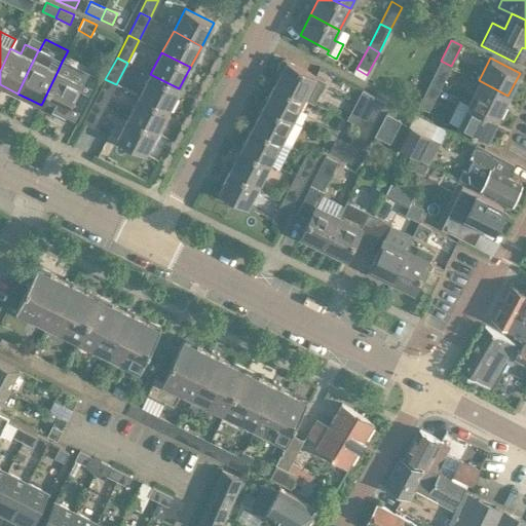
[(278,75),(274,83),(304,99),(313,103),(325,80),(316,76),(287,61),(284,60),(280,61),(275,70),(276,74),(278,75)]
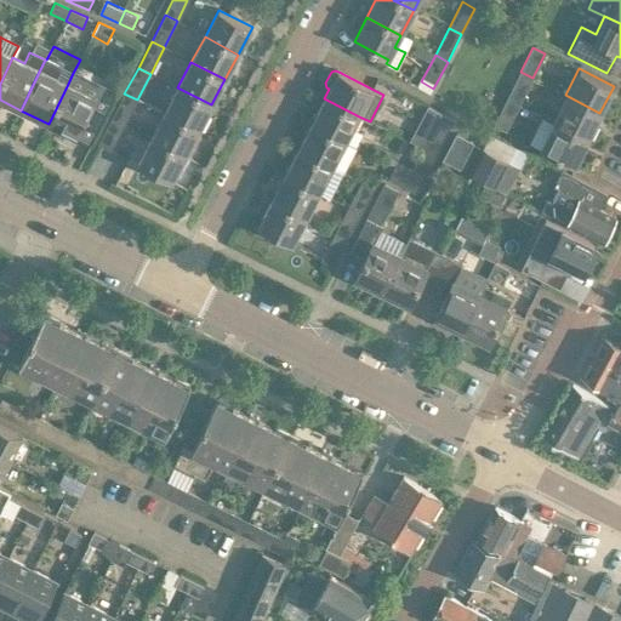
[(507,98),(519,104),(533,78),(520,72),(507,98)]
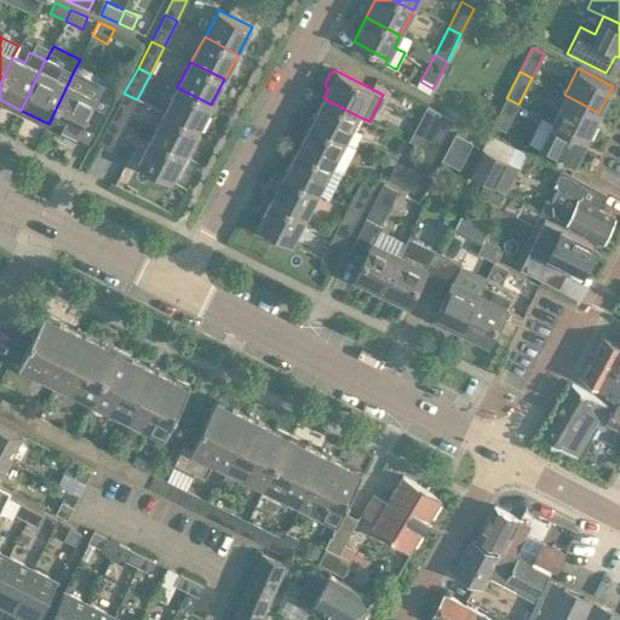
[(68,84),(49,124),(91,144),(115,95),(91,81),(73,73),(68,84)]
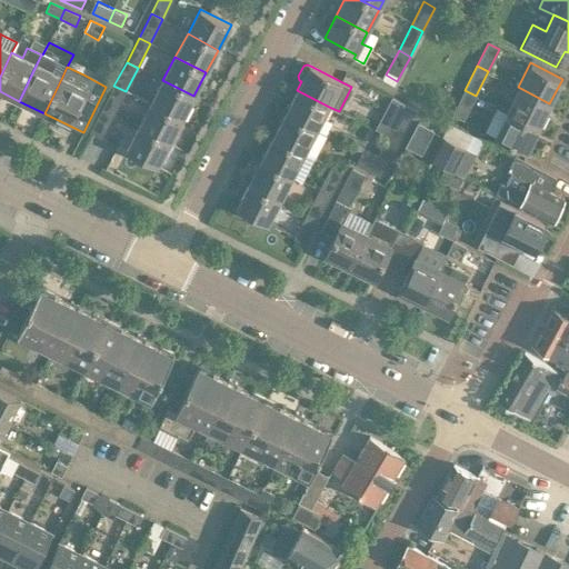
[(162,80),(150,105),(181,120),(193,96),(162,80)]
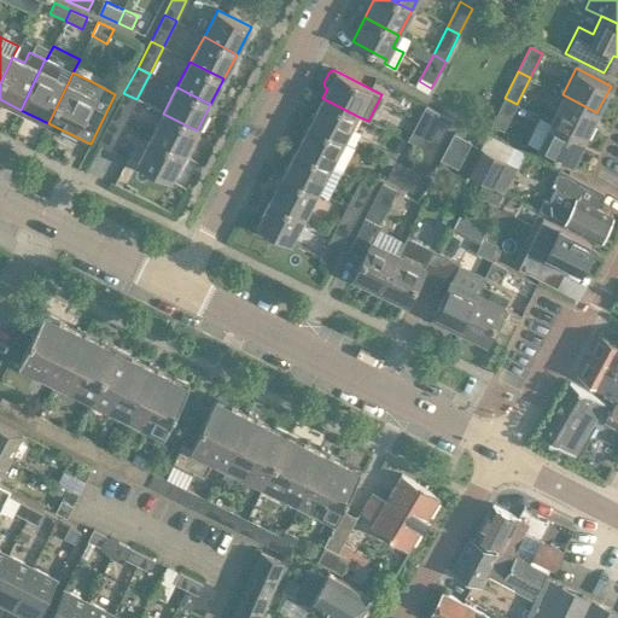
[(111,116),(124,123),(136,99),(123,93),(111,116)]
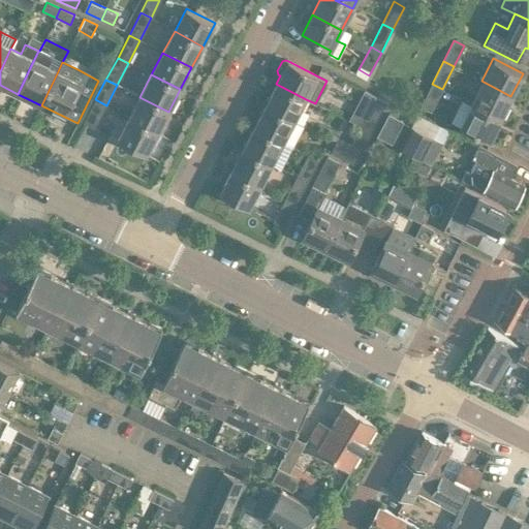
[(481,81),(470,102),(500,118),(510,96),(481,81)]
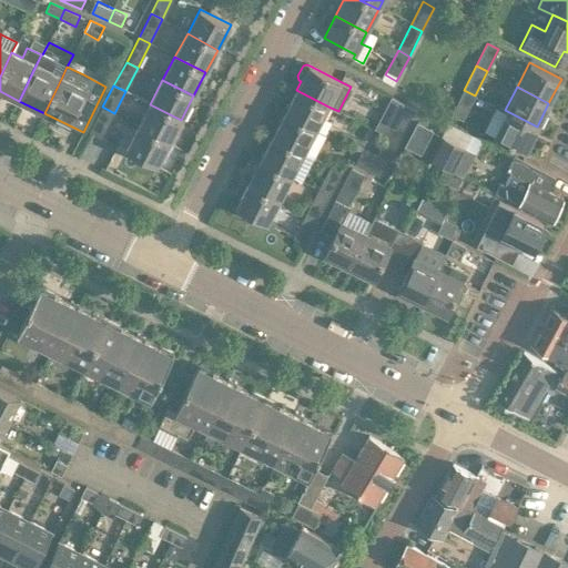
[(296,90),(284,113),(315,130),(328,107),(296,90)]
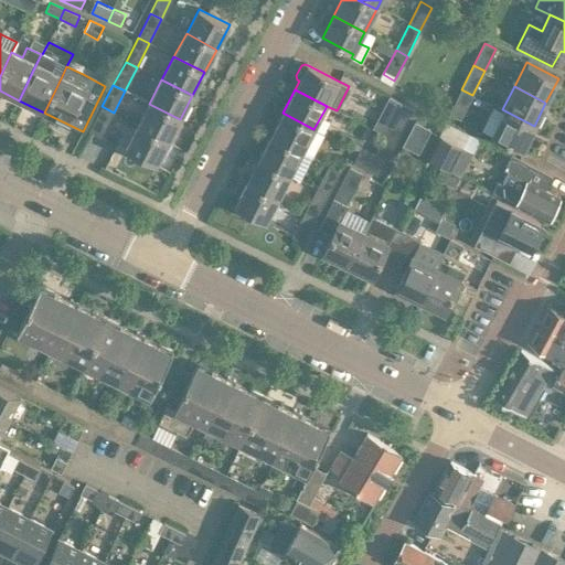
[(472,95),(461,89),(449,115),(460,121),(472,95)]
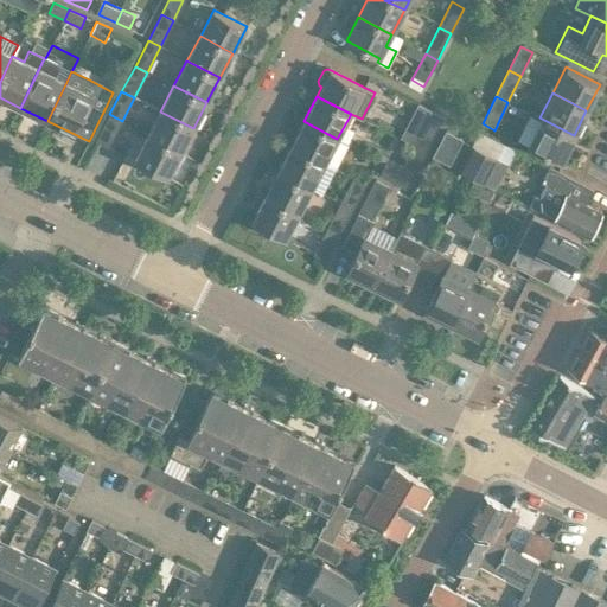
[(148,135),(180,153),(193,128),(160,112),(148,135)]
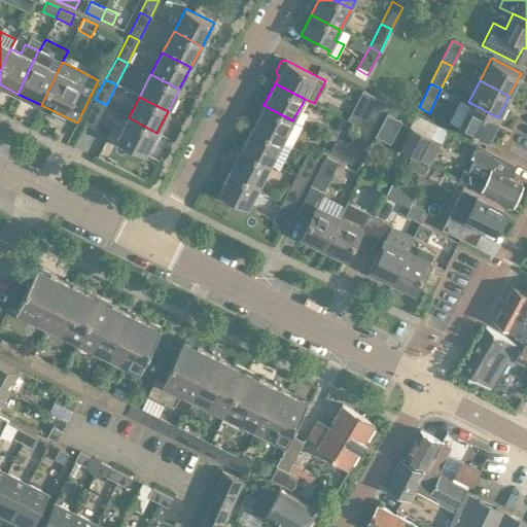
[(106,105),(95,99),(82,123),(94,129),(106,105)]
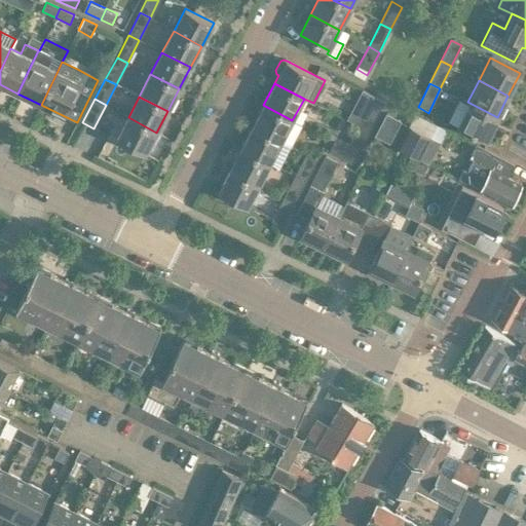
[(486,139),(497,117),(467,102),(457,124),(486,139)]
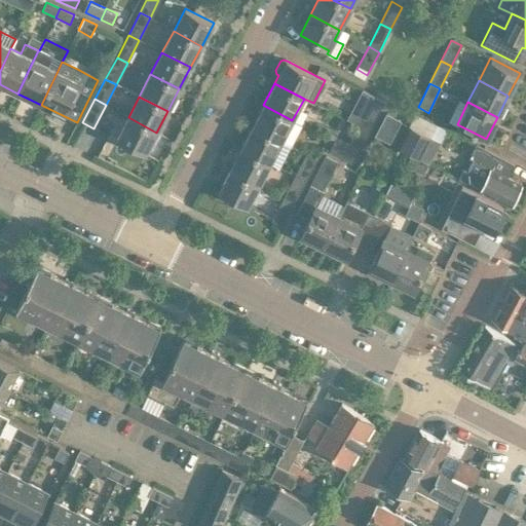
[(358,126),(369,133),(380,110),(370,104),(358,126)]
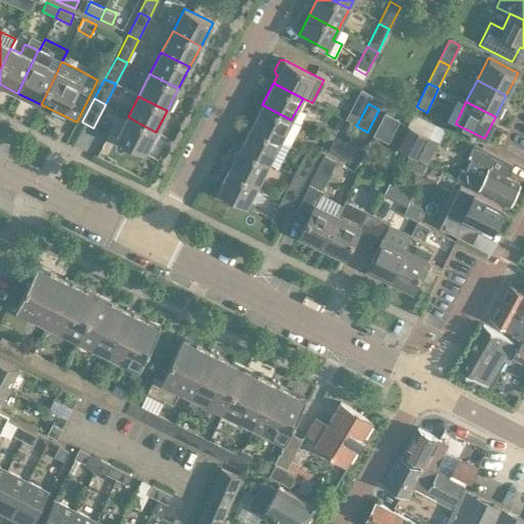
[(262,104),(251,126),(280,141),(288,145),(294,135),(286,131),(291,120),(262,104)]
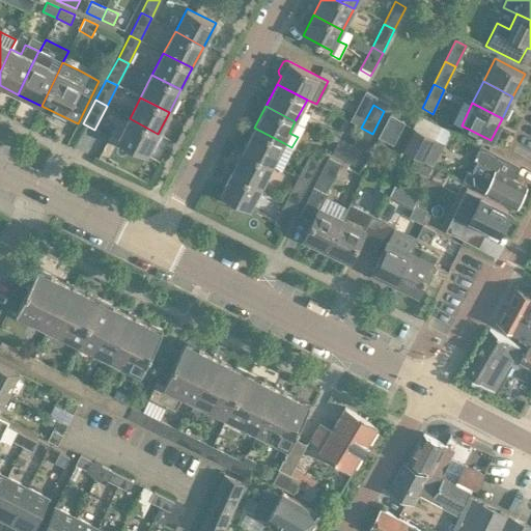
[(390,115),(380,136),(392,143),(403,121),(390,115)]
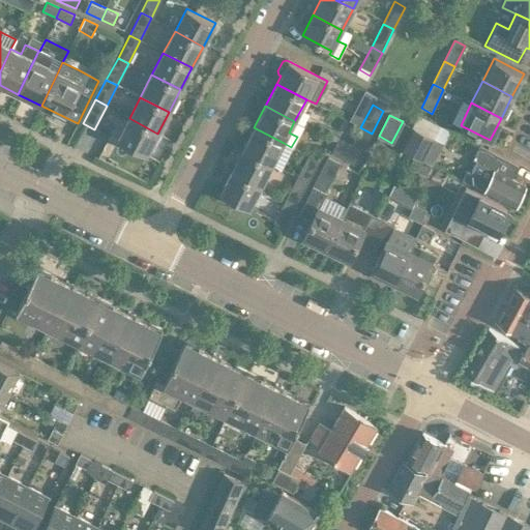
[(146,156),(157,134),(129,118),(117,141),(146,156)]
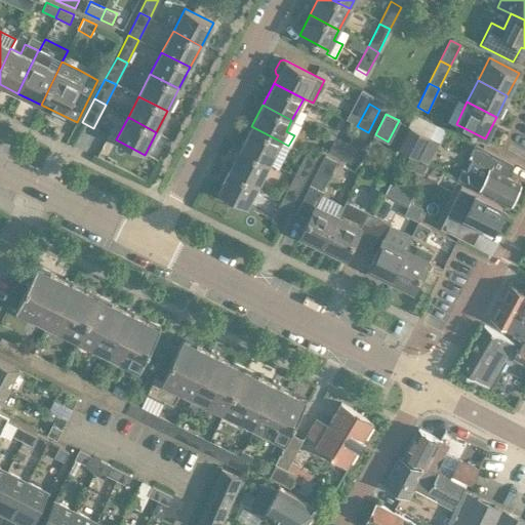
[(408,125),(397,147),(418,158),(431,137),(408,125)]
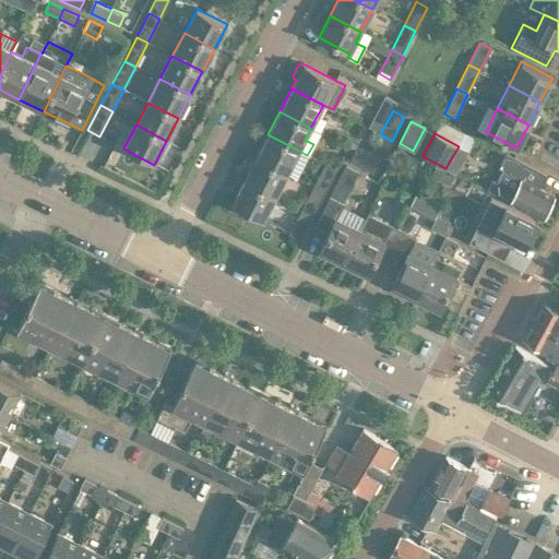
[(268,134),(256,158),(287,174),(299,151),(268,134)]
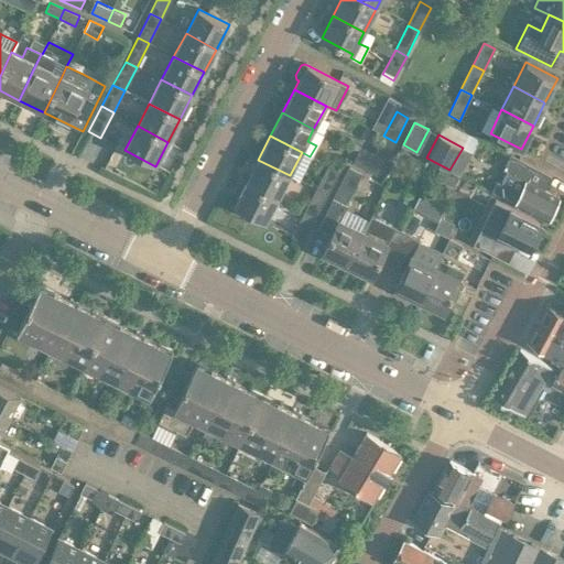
[(383,136),(371,158),(370,160),(382,166),(396,142),(383,136)]
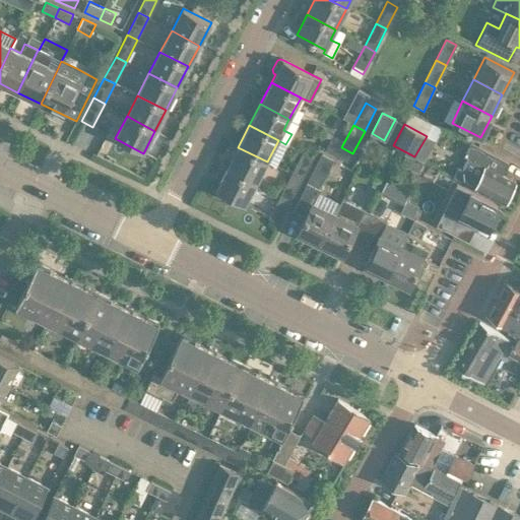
[(341,147),(342,145),(331,139),(325,150),(348,163),(352,153),(341,147)]
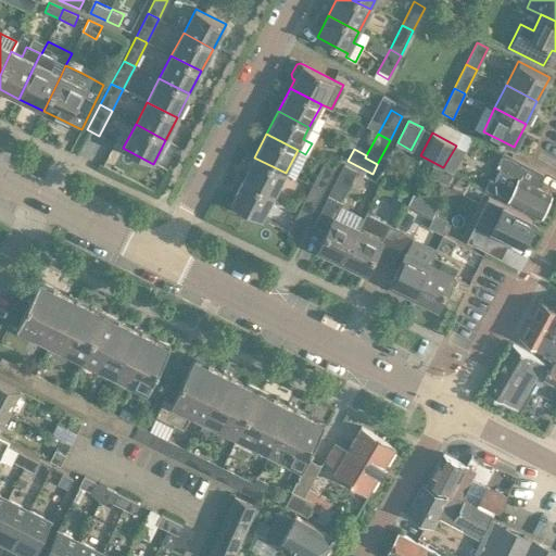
[(490,179),(484,190),(489,192),(540,217),(551,196),(535,187),(543,174),(526,165),(502,153),(495,167),(500,169),(494,181),(490,179)]
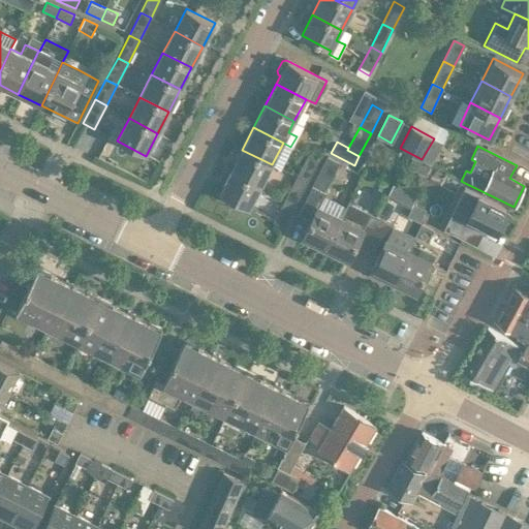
[(242,150),(231,170),(260,185),(272,164),(242,150)]
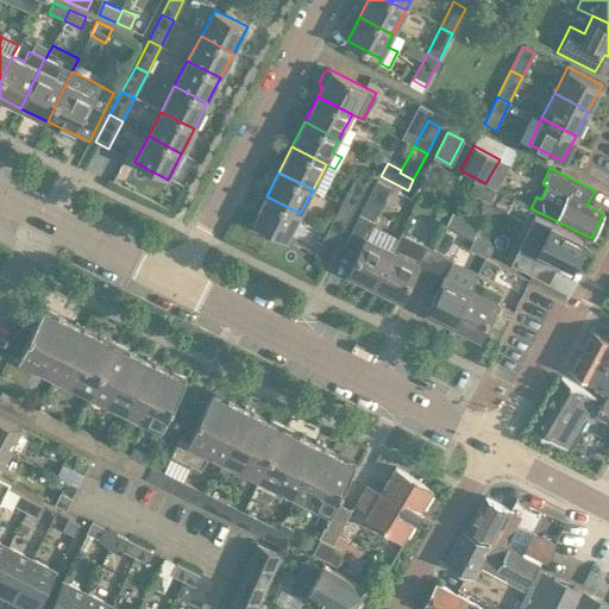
[(340,205),(353,211),(368,186),(355,179),(340,205)]
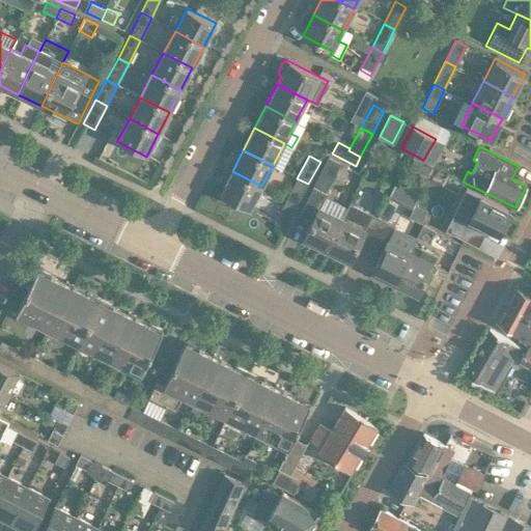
[(312,189),(299,215),(312,221),(304,238),(327,249),(342,220),(319,208),(327,196),(325,195),(340,165),(340,164),(330,159),(328,158),(312,189)]
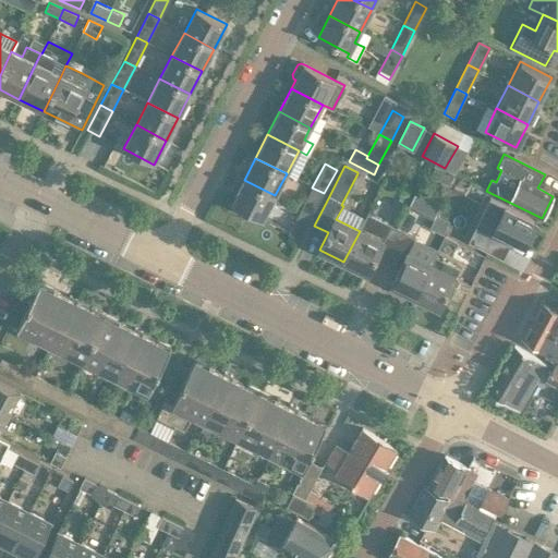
[(263,220),(275,195),(244,180),(232,204),(263,220)]
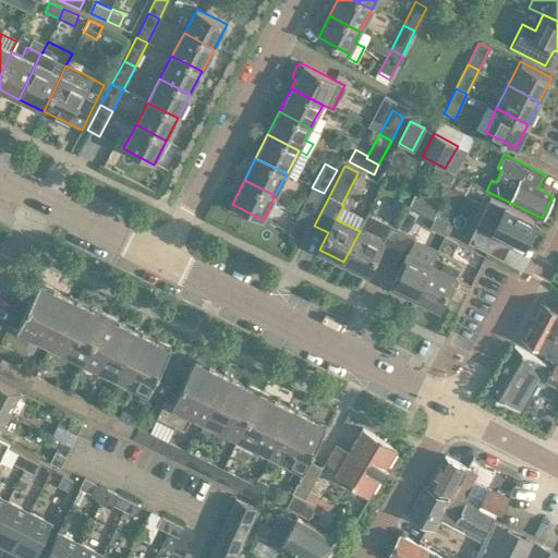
[(301,209),(313,215),(324,193),(312,187),(301,209)]
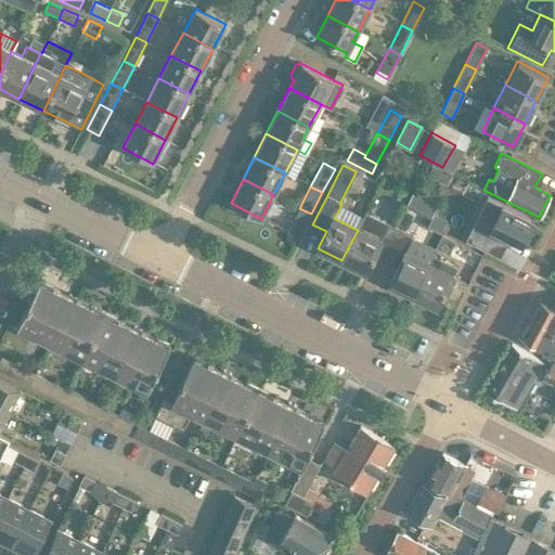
[(487,196),(465,240),(500,258),(510,239),(521,244),(533,220),(487,196)]
